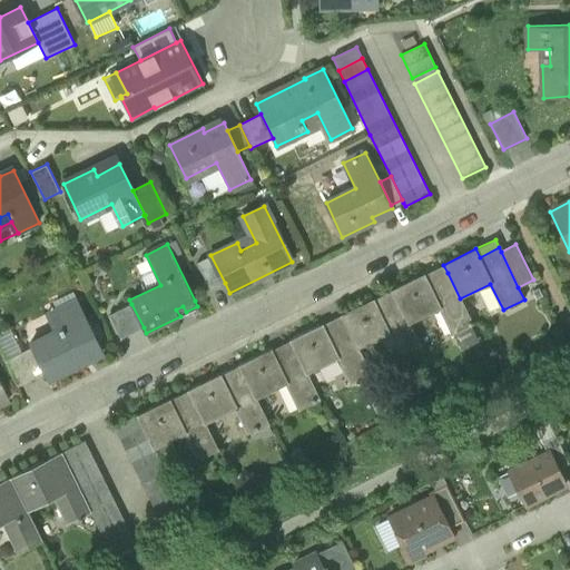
[(198,262),(212,290),(225,283),(210,255),(198,262)]
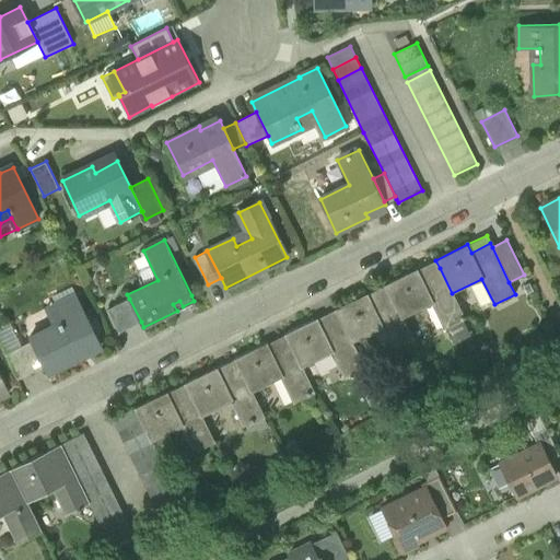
[(465,319),(452,293),(440,268),(420,277),(417,269),(385,284),(389,292),(401,318),(431,303),(444,329),(446,328),(462,321),(465,319)]
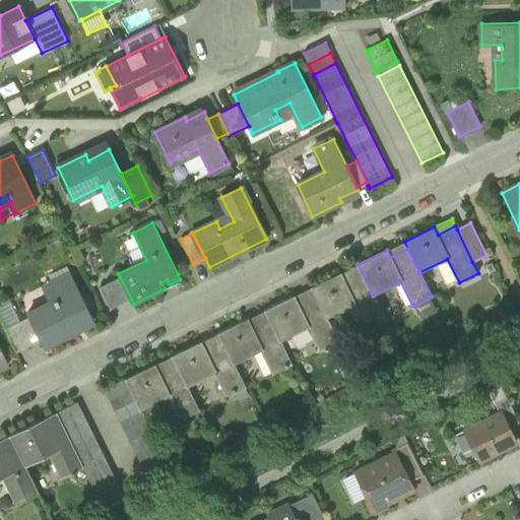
[(385,319),(373,296),(362,271),(344,280),(340,273),(311,287),(315,295),(326,318),(353,305),(366,328),(385,319)]
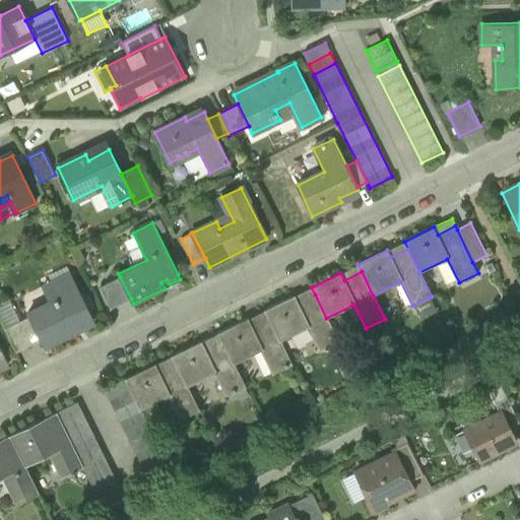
[(41,341),(44,348),(76,333),(74,330),(93,320),(70,273),(48,285),(55,300),(26,313),(28,317),(41,341)]
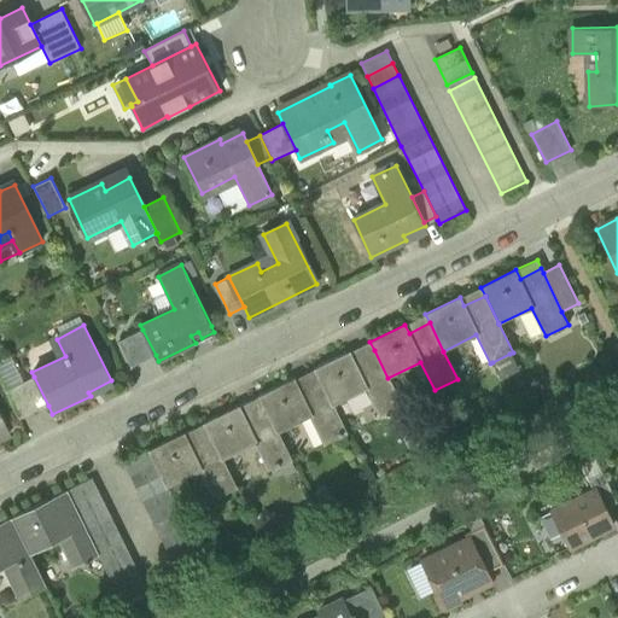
[(118,342),(130,367),(156,355),(143,330),(118,342)]
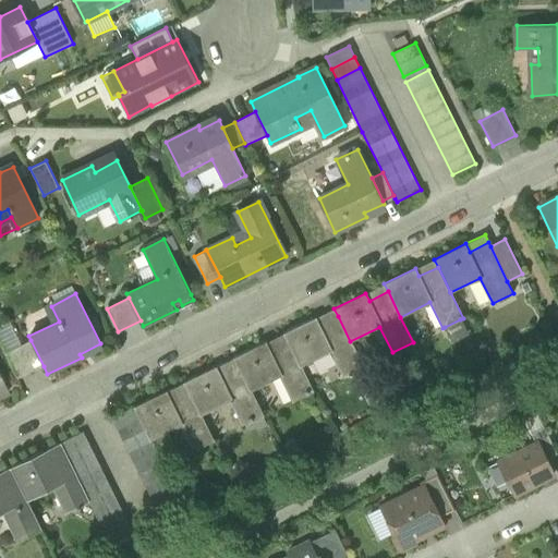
[(363,367),(350,341),(338,316),(318,325),(315,317),(284,332),(288,340),(300,365),(330,351),(342,377),(363,367)]
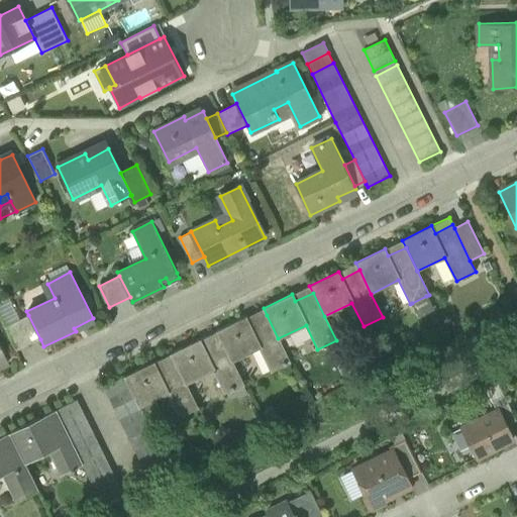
[(418,307),(421,314),(432,308),(426,296),(412,303),(414,309),(418,307)]
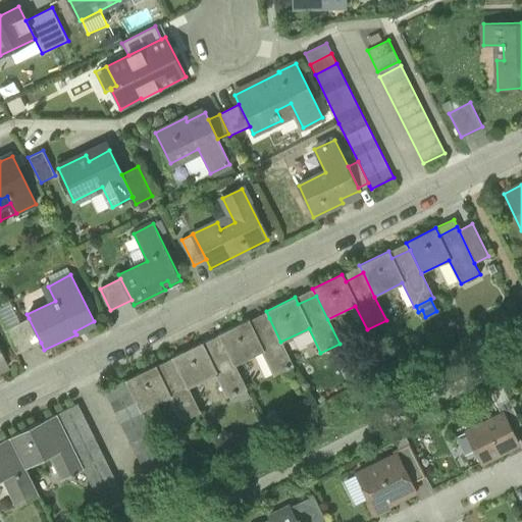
[(5,330),(16,354),(41,343),(29,318),(5,330)]
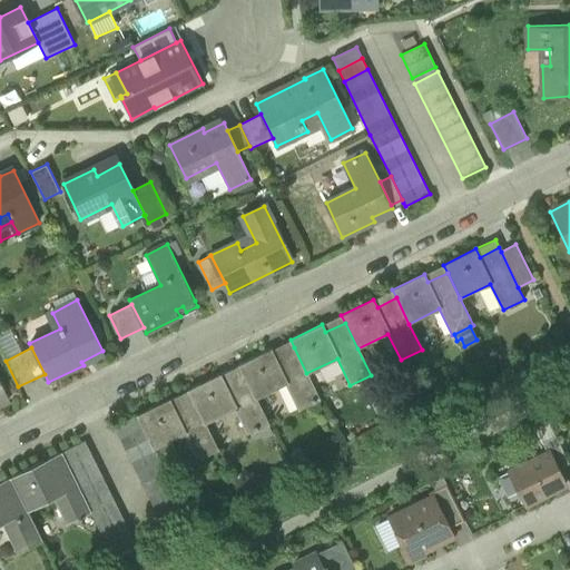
[(320,400),(306,373),(294,347),(275,356),(271,350),(239,365),(243,373),(256,399),(285,384),(298,410),(320,400)]
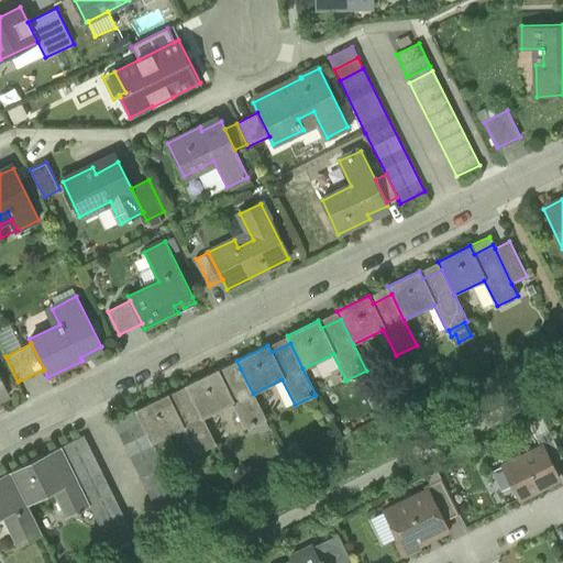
[(265,419),(253,394),(240,368),(221,377),(218,370),(186,385),(189,393),(202,418),(232,404),(244,429),(265,419)]
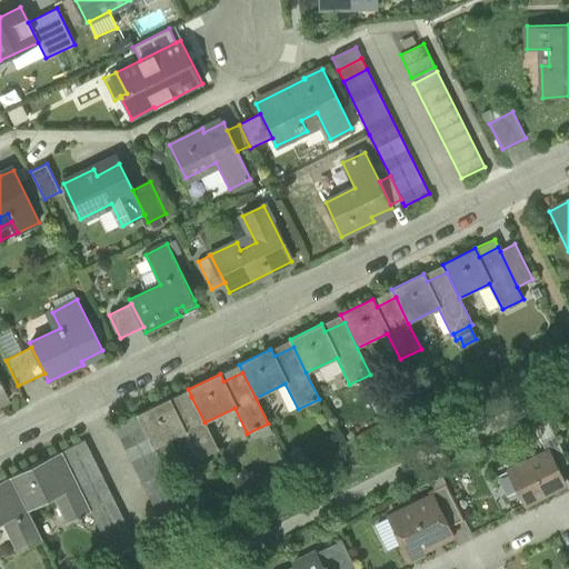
[(0,403),(10,399),(0,378),(0,403)]
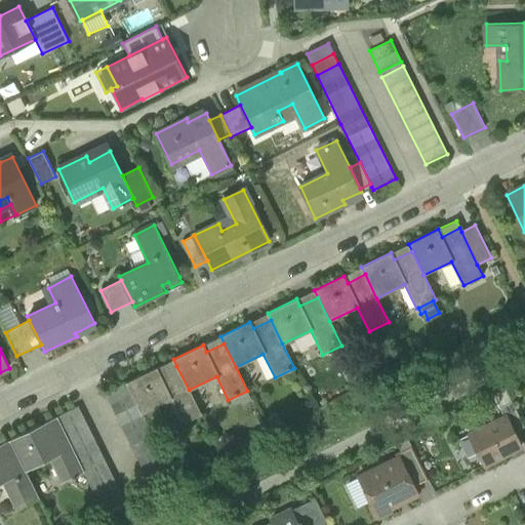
[(200,414),(189,390),(176,366),(160,374),(157,367),(126,382),(127,384),(142,413),(150,429),(164,421),(157,406),(169,400),(182,423),(200,414)]
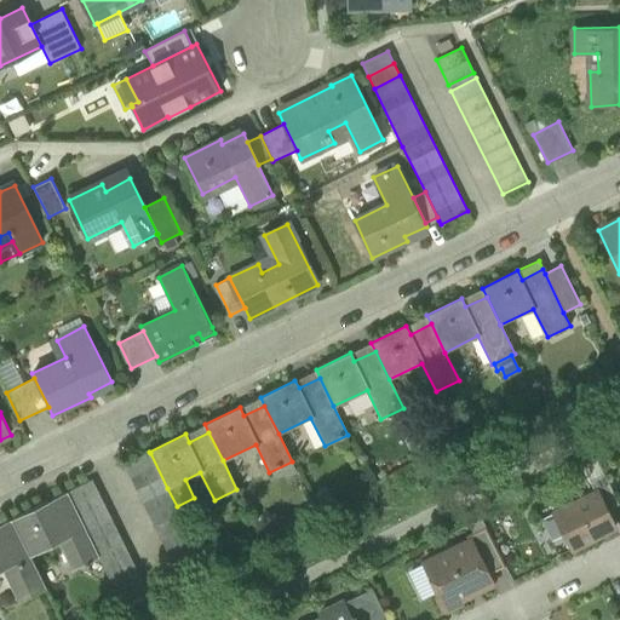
[(125,465),(179,578),(205,564),(177,506),(167,488),(150,453),(125,465)]
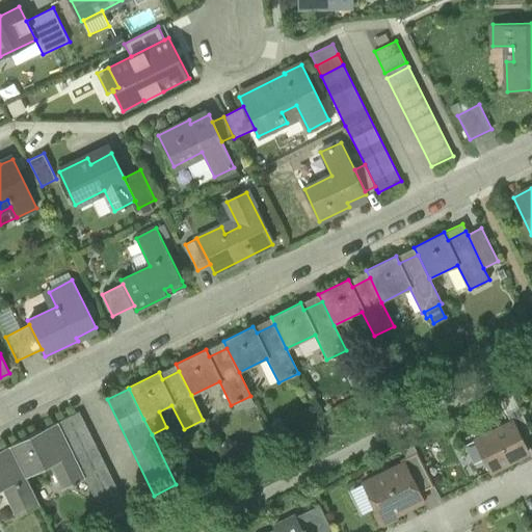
[(50,413),(53,420),(74,411),(70,403),(50,413)]
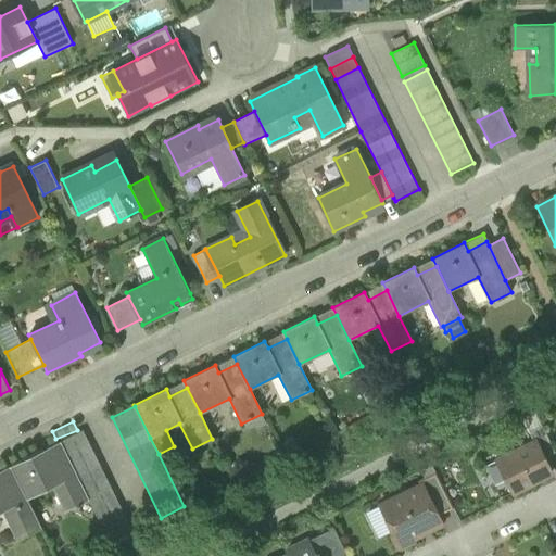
[(535,441),(543,457),(544,457),(555,452),(542,426),(529,432),(533,441),(535,441)]
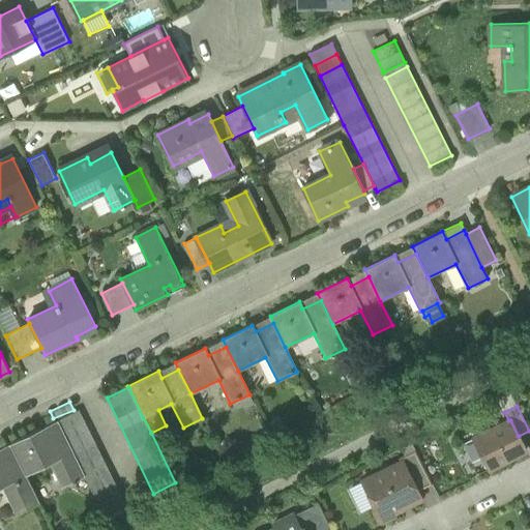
[(84,476),(105,518),(126,507),(79,411),(58,421),(60,428),(84,476)]
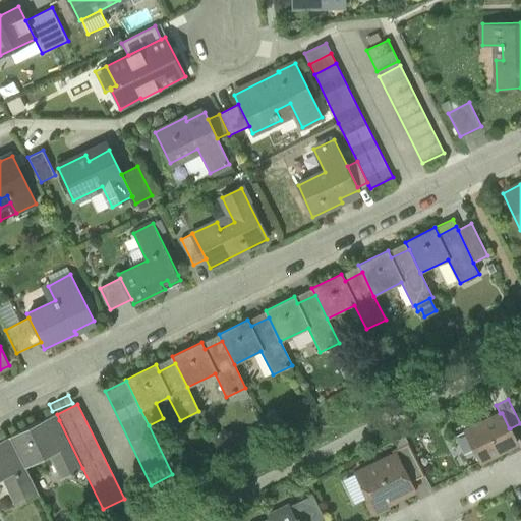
[(480,459),(481,461),(517,444),(510,428),(509,428),(502,413),(500,413),(466,430),(475,450),(477,449),(481,458),(480,459)]
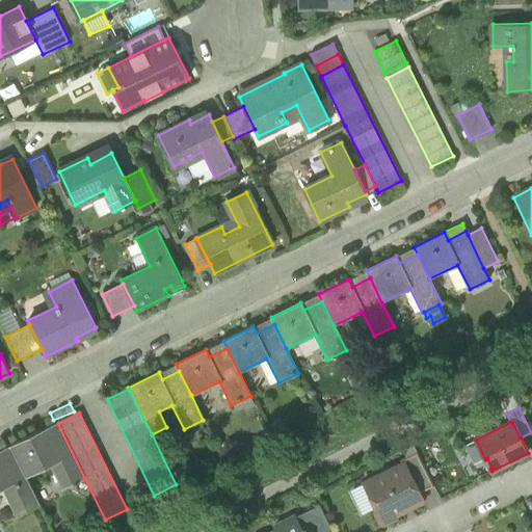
[(9,446),(14,453),(25,477),(53,463),(65,487),(84,478),(60,429),(43,437),(40,431),(9,446)]
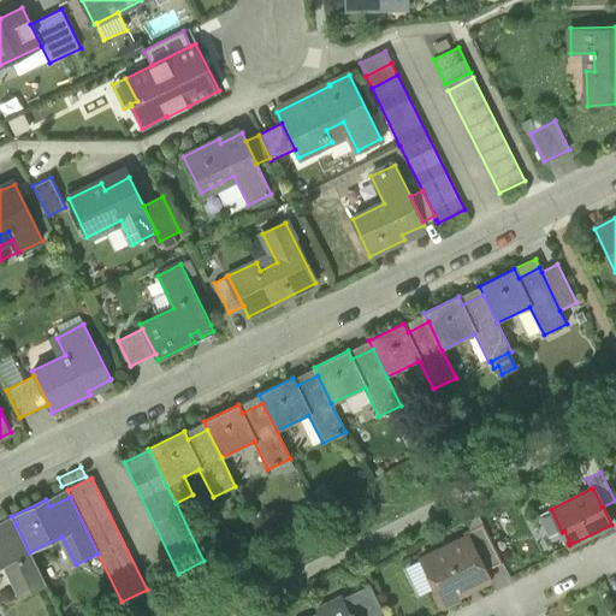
[(468,537),(485,570),(502,562),(483,523),(463,533),(466,537),(468,537)]
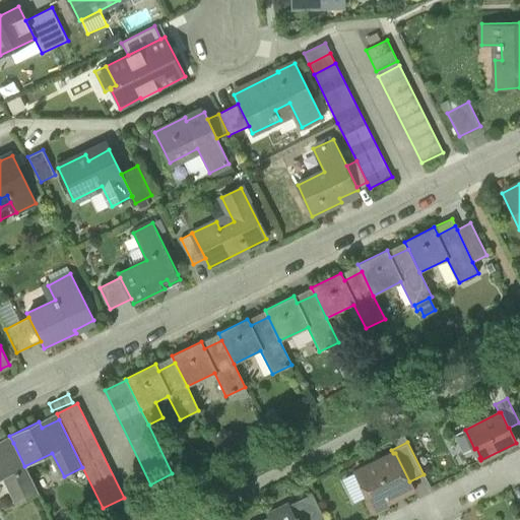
[(38,493),(24,466),(13,443),(0,448),(0,477),(5,475),(18,503),(38,493)]
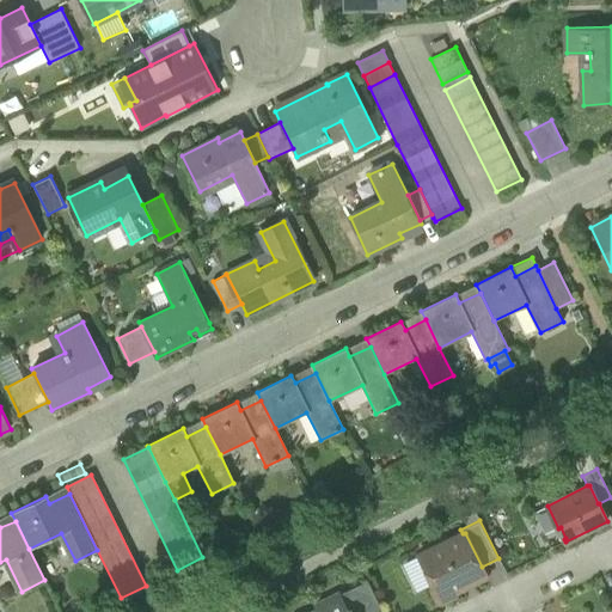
[(436,600),(444,603),(453,597),(456,592),(487,576),(482,567),(465,533),(463,533),(418,556),(433,583),(430,589),(436,600)]
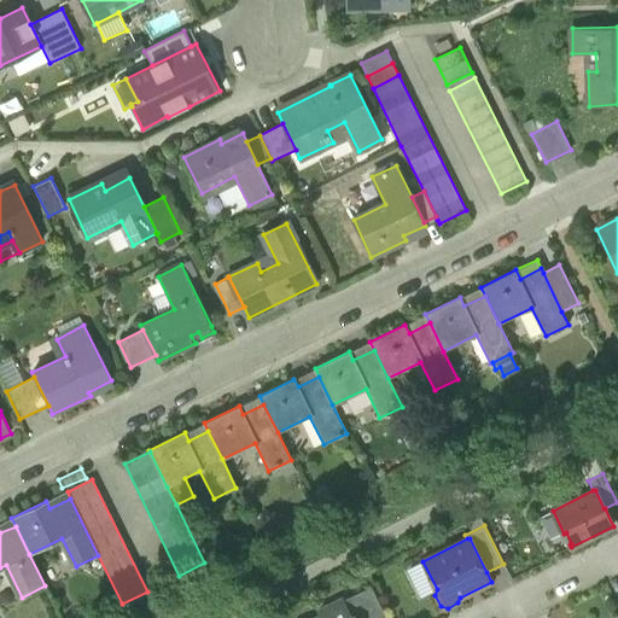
[(356,594),(367,617),(380,617),(385,616),(371,587),(356,594)]
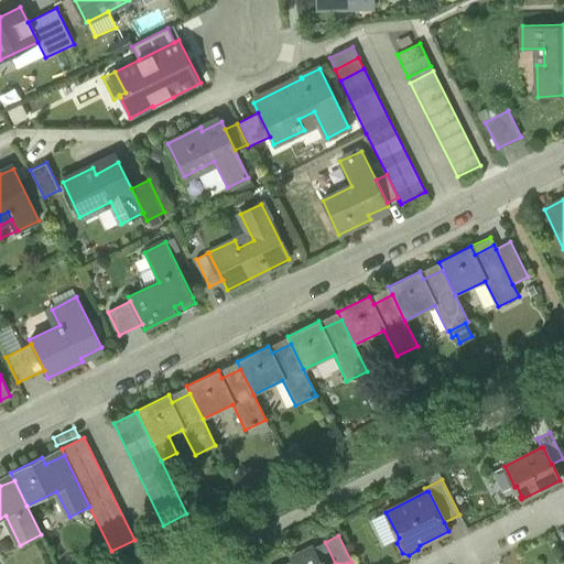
[(321,563),(323,563),(335,563),(325,542),(312,549),(320,563),(321,563)]
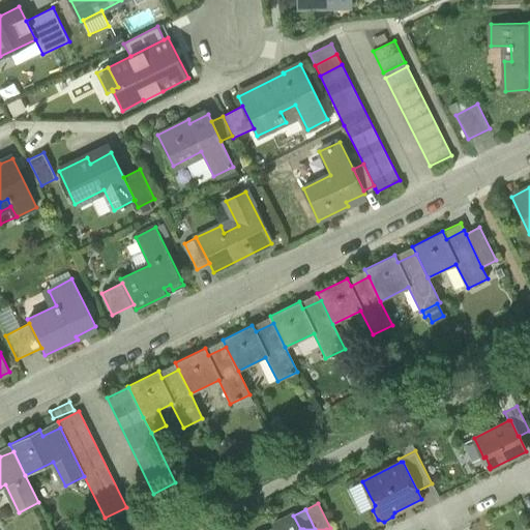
[(303,529),(301,529),(300,529),(293,516),(274,524),(276,529),(272,529),(303,529)]
